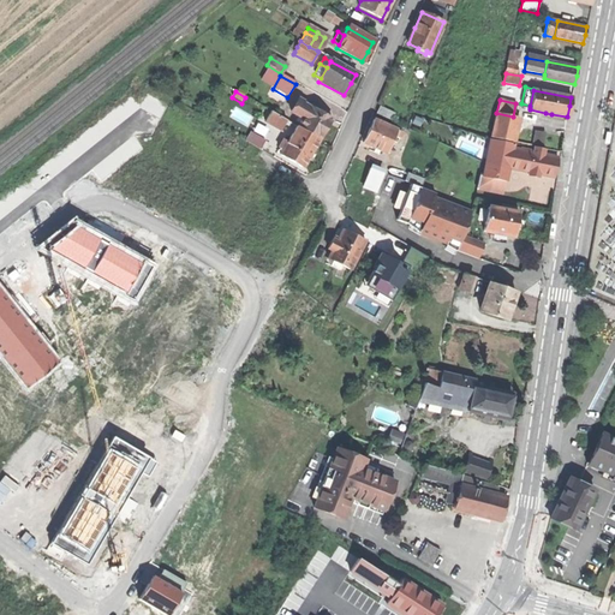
[(377,113),(392,119),(395,112),(380,106),(377,113)]
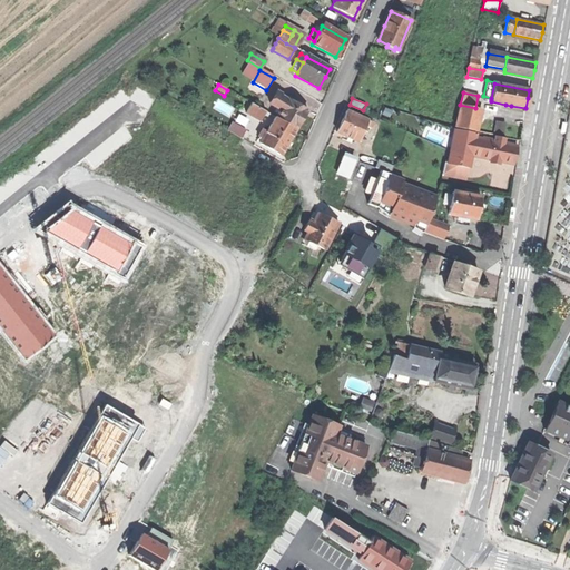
[(275,107),(281,110),(285,102),(279,100),(275,107)]
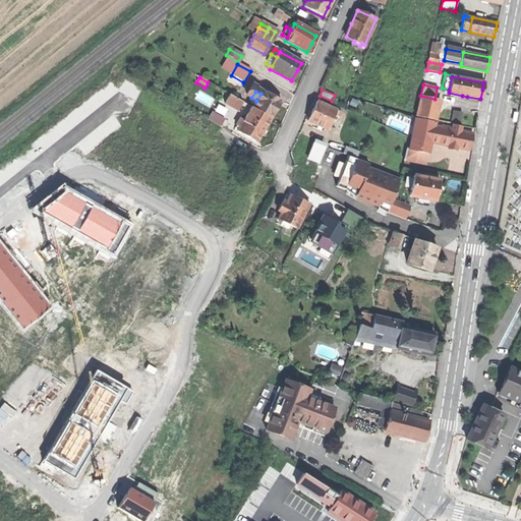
[(256,101),(251,109),(270,119),(275,111),(280,103),(262,93),(261,94),(256,101)]
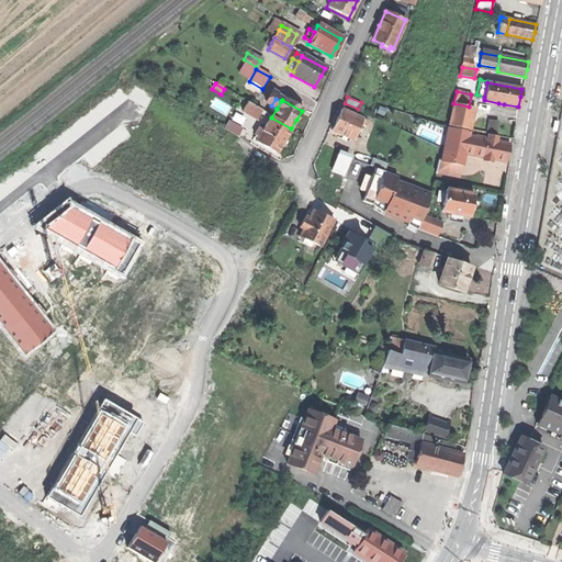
[(259,114),(261,111),(247,103),(245,108),(243,112),(257,120),(259,114)]
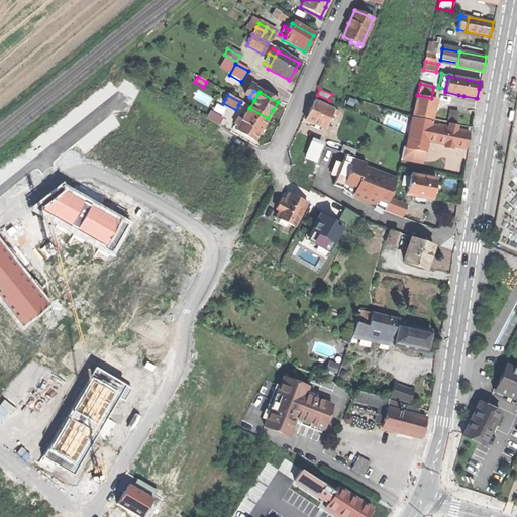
[(413,115),(430,119),(435,99),(431,98),(417,95),(413,115)]
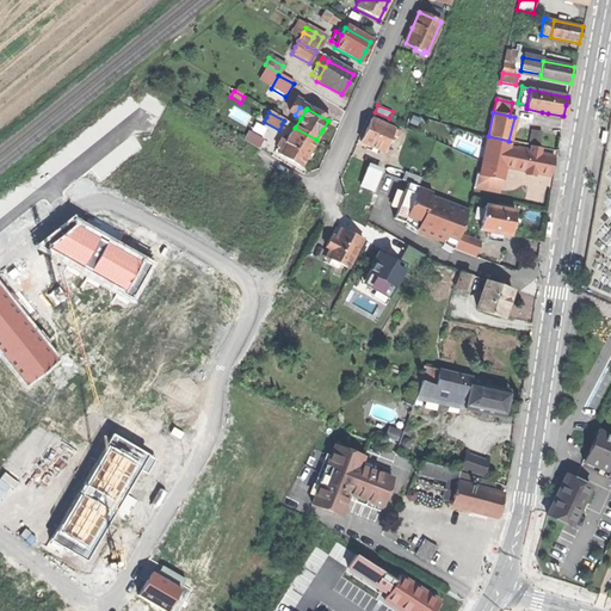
[(377,148),(384,152),(392,135),(397,137),(400,131),(371,119),(366,130),(362,142),(374,147),(377,148)]
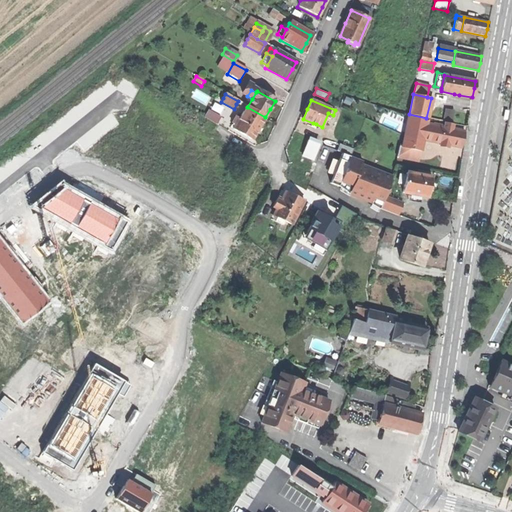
[(211,105),(208,111),(219,118),(223,111),(211,105)]
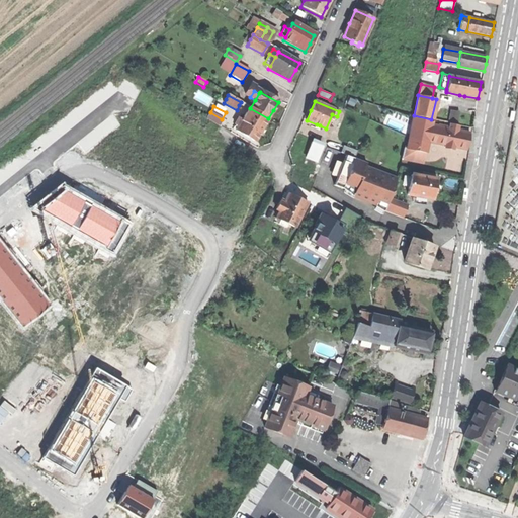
[(236,132),(255,143),(261,132),(268,118),(250,108),(249,107),(241,121),(238,118),(234,125),(238,127),(236,132)]
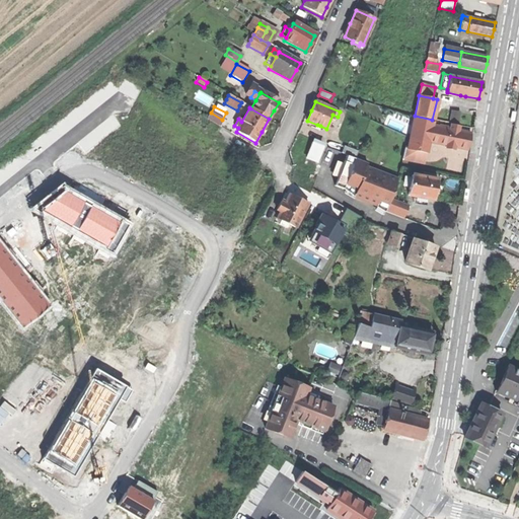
[(449,124),(450,124),(457,126),(460,113),(451,110),(449,124)]
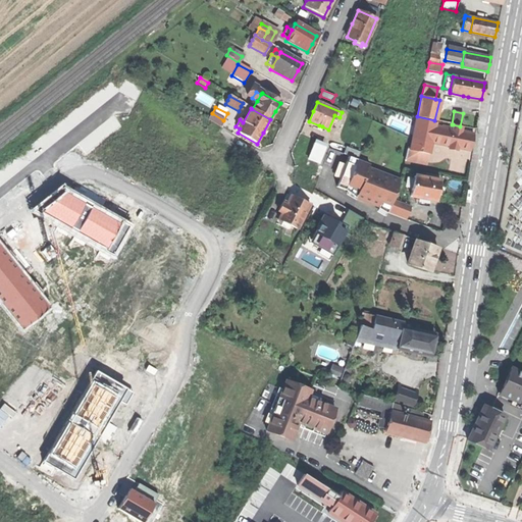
[(207,121),(219,127),(223,120),(212,113),(207,121)]
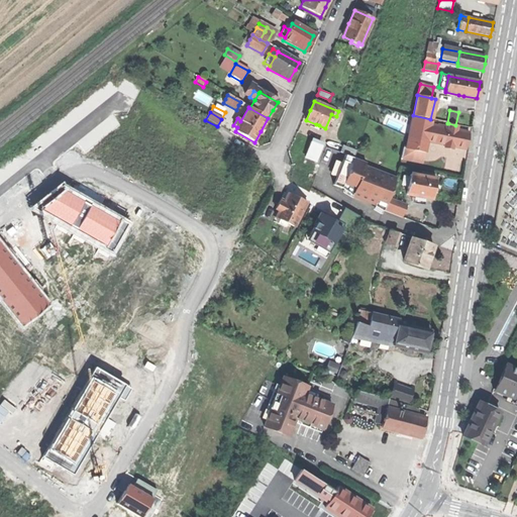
[(424,151),(426,140),(429,125),(430,120),(413,117),(407,148),(424,151)]
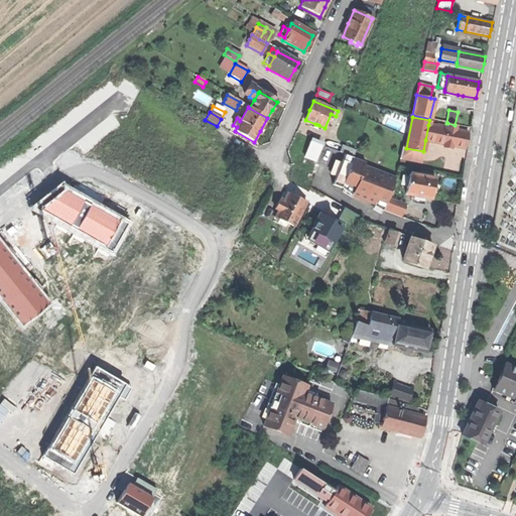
[(425,140),(436,142),(439,127),(428,125),(425,140)]
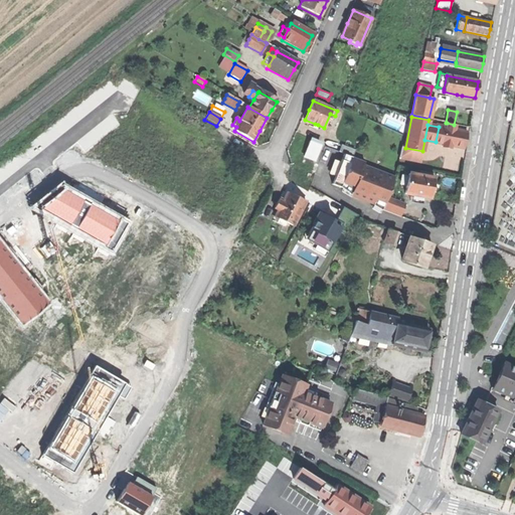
[(451,146),(464,148),(466,140),(467,133),(455,130),(446,128),(439,127),(436,142),(444,144),(451,146)]
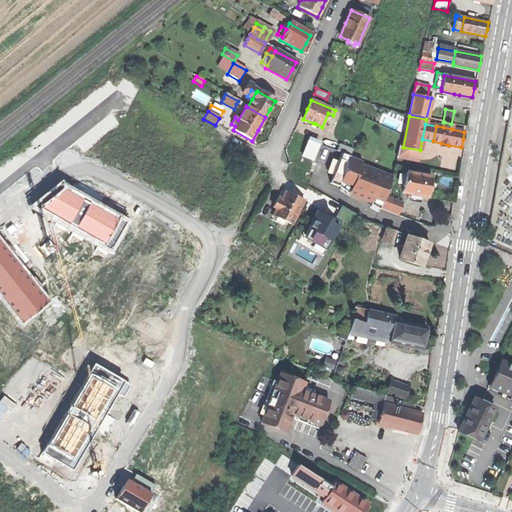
[(302,155),(313,159),(318,144),(307,140),(302,155)]
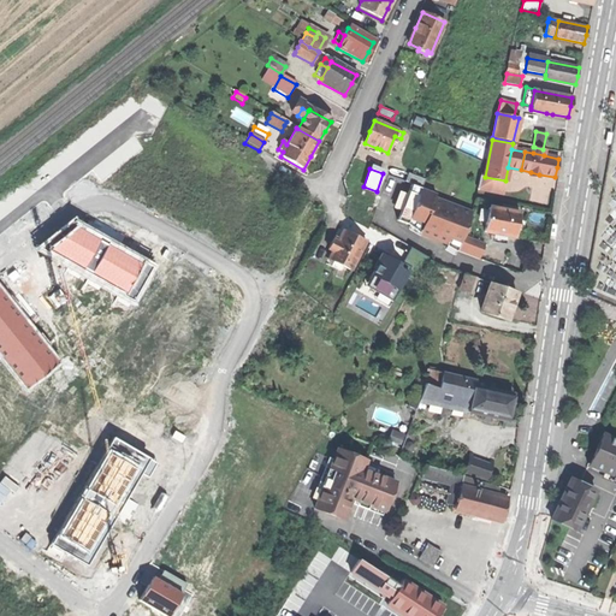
[(406,181),(422,187),(425,178),(408,172),(406,181)]
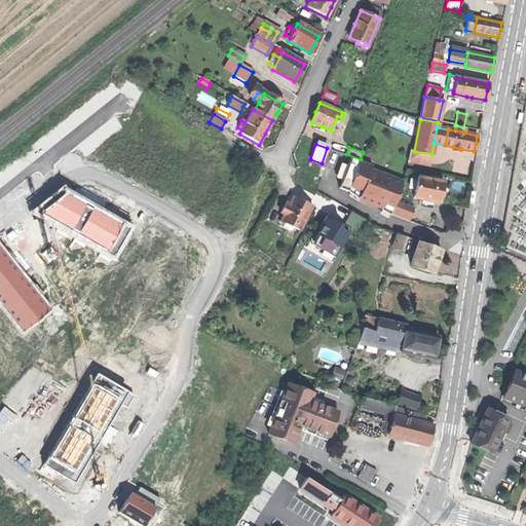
[(389,213),(408,220),(410,216),(412,211),(393,203),(402,181),(370,168),(371,164),(350,157),(339,187),(350,191),(350,190),(360,193),(358,199),(381,208),(381,205),(390,210),(389,213)]
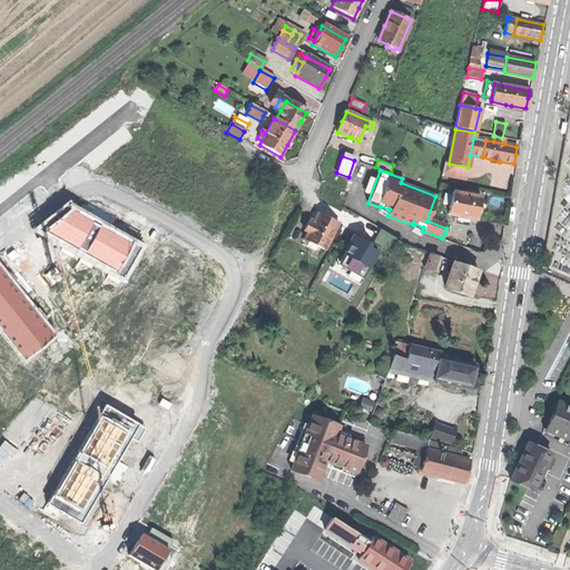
[(465,217),(475,219),(478,208),(480,197),(452,192),(448,214),(460,216),(465,217)]
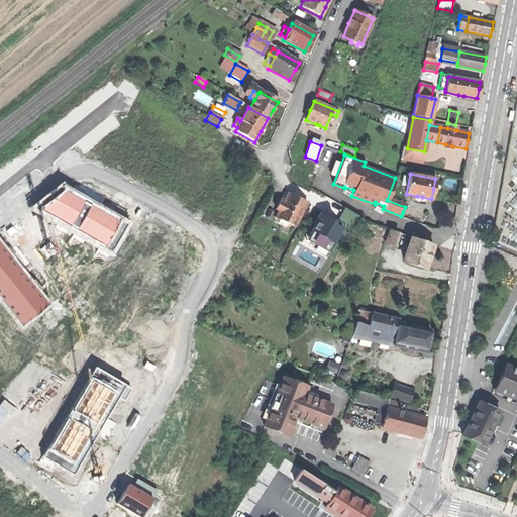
[(112,253),(127,223),(62,186),(31,210),(112,253)]
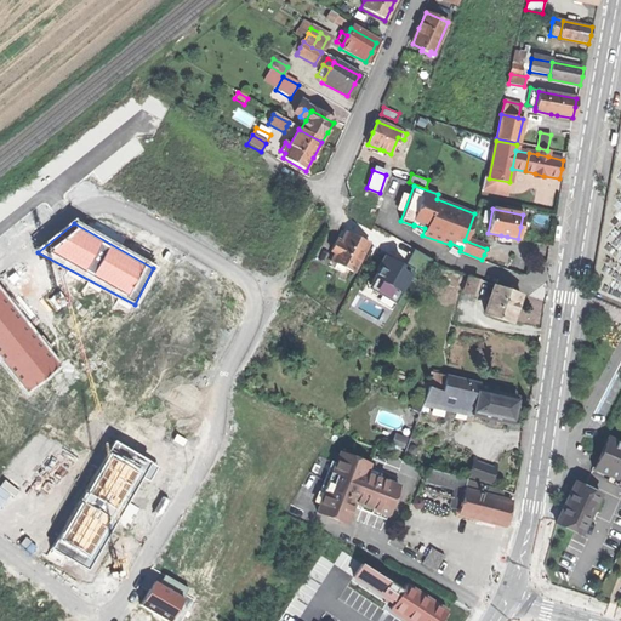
[(346,268),(355,273),(370,244),(358,238),(347,232),(342,243),(337,240),(332,251),(336,252),(332,261),(337,263),(335,268),(343,273),(346,268)]
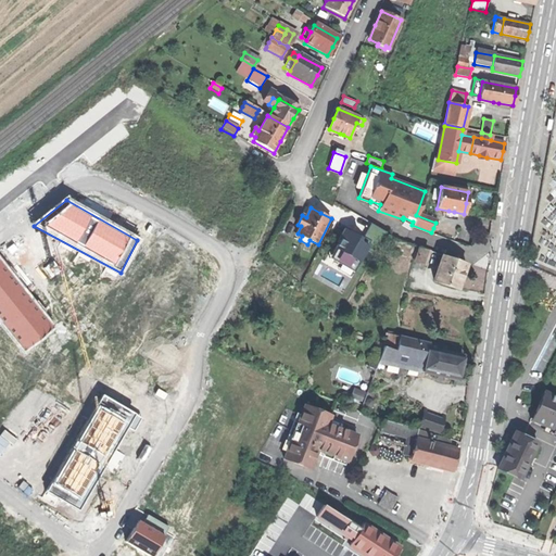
[(368,240),(342,226),(325,256),(352,272),(368,240)]
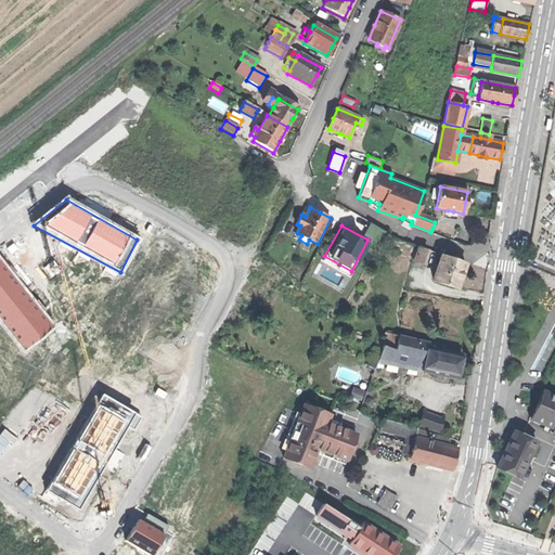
[(414,259),(423,262),(427,249),(418,246),(414,259)]
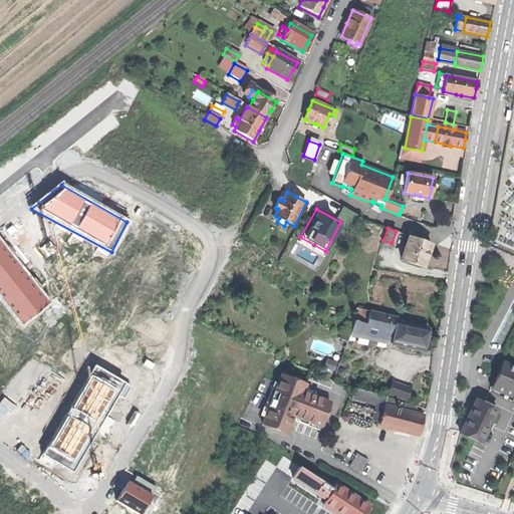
[(402,259),(423,266),(427,254),(431,242),(410,235),(402,259)]
